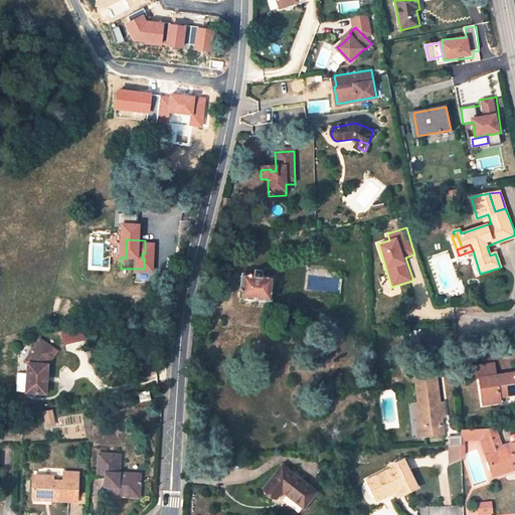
[(269,298),(271,280),(262,278),(262,272),(255,271),(254,273),(254,277),(243,275),(242,295),(269,298)]
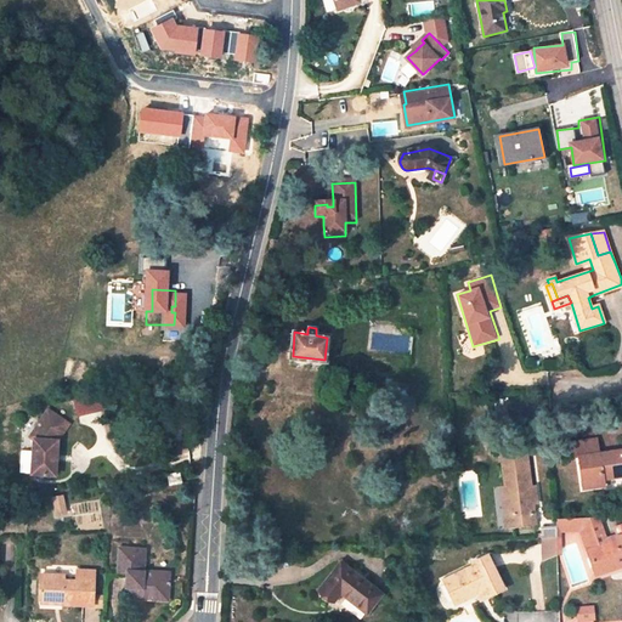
[(101,394),(74,400),(78,417),(105,412),(101,394)]
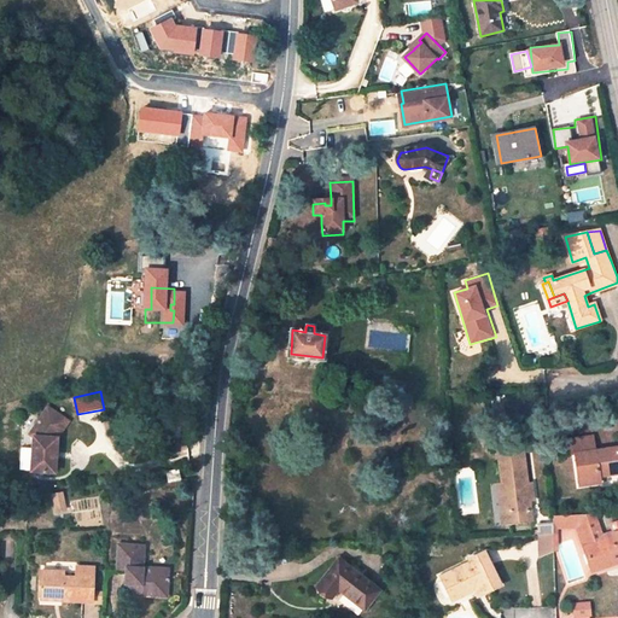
[(54,471),(59,436),(65,429),(53,419),(58,412),(50,404),(38,421),(41,424),(40,435),(34,433),(29,467),(54,471)]
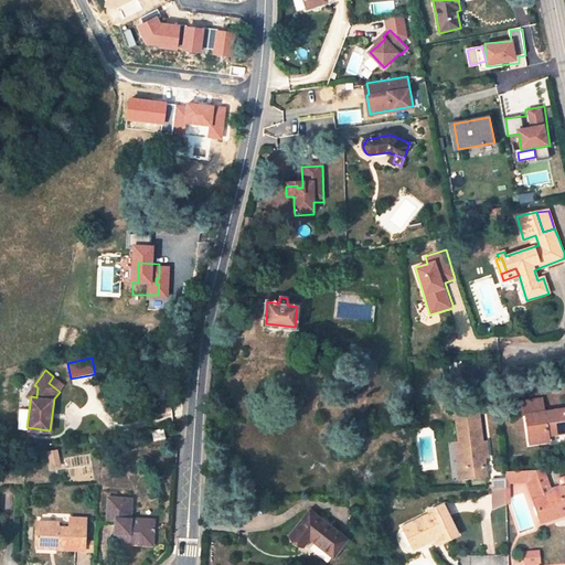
[(49,383),(60,392),(64,385),(53,376),(49,383)]
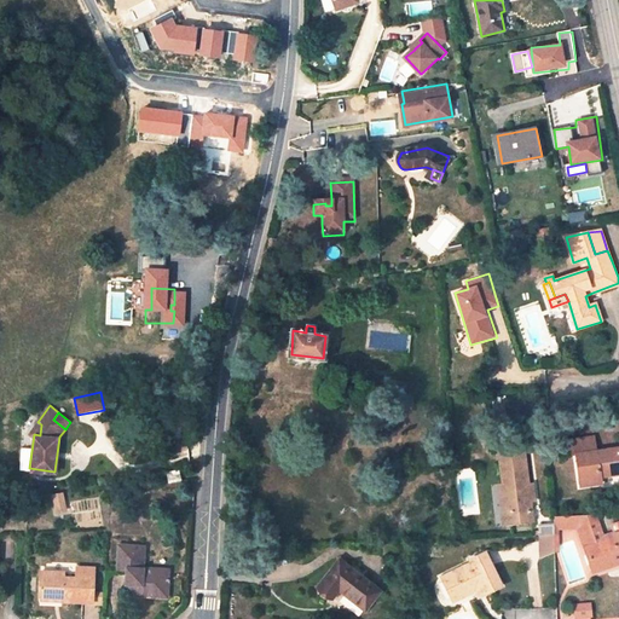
[(40,435),(41,424),(38,422),(30,432),(34,434),(40,435)]
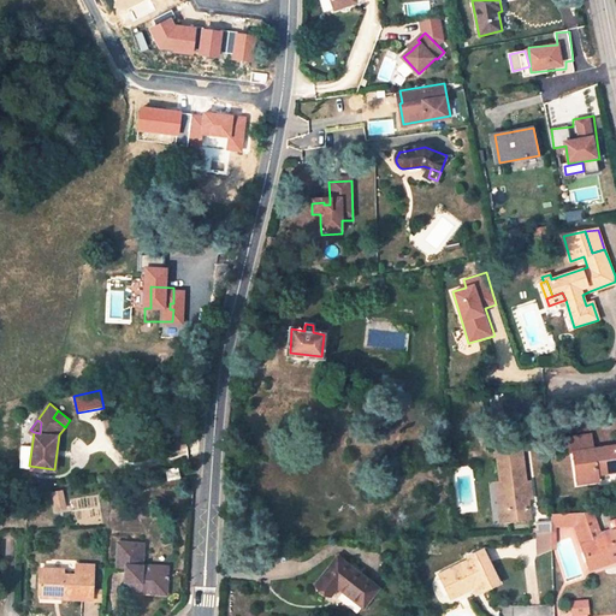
[(568,438),(569,452),(573,452),(578,485),(598,483),(597,475),(615,473),(615,446),(592,450),(590,436),(568,438)]
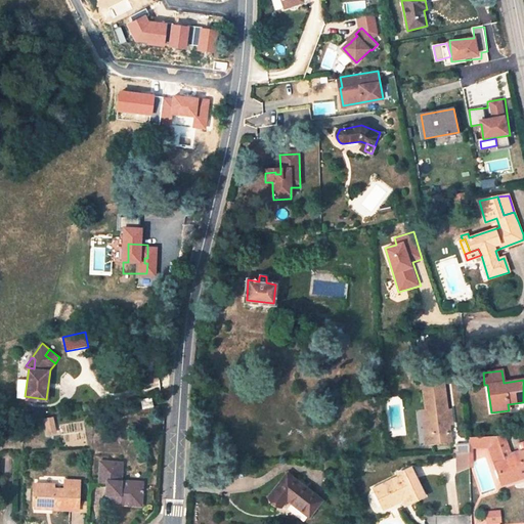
[(443,377),(423,380),(426,409),(430,443),(451,440),(449,424),(454,424),(452,413),(447,415),(446,409),(444,396),(446,396),(443,377)]
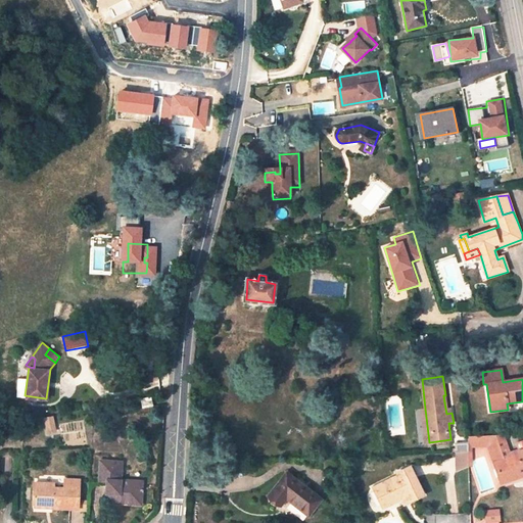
[(152,397),(141,399),(143,409),(153,407),(152,397)]
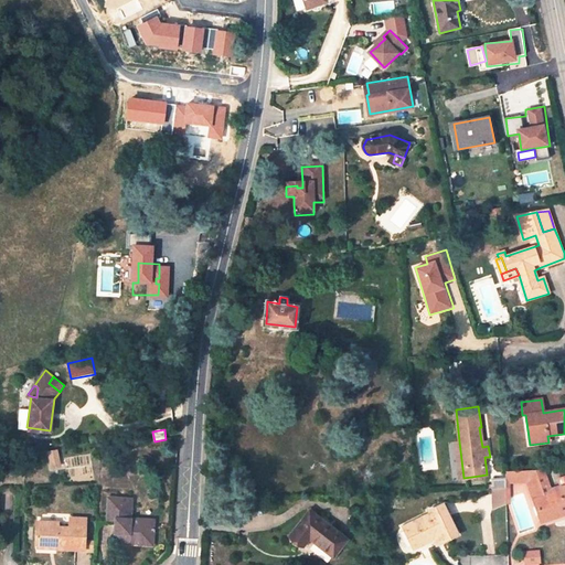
[(526,470),(503,471),(504,481),(526,481),(534,500),(537,499),(526,470)]
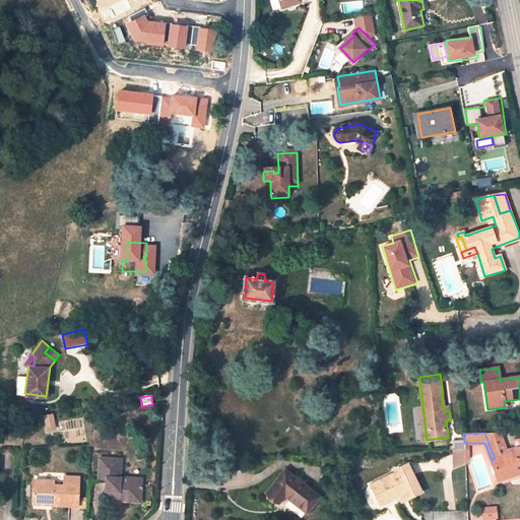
[(498,433),(484,433),(495,459),(492,460),(499,481),(515,475),(519,472),(519,447),(516,449),(516,448),(505,452),(498,433)]
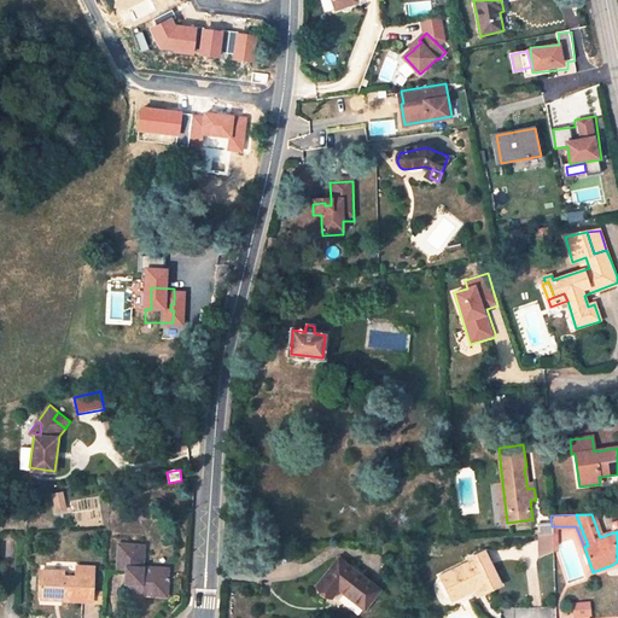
[(535,535),(534,535),(535,541),(540,555),(553,551),(552,534),(548,534),(544,534),(537,534),(535,535)]
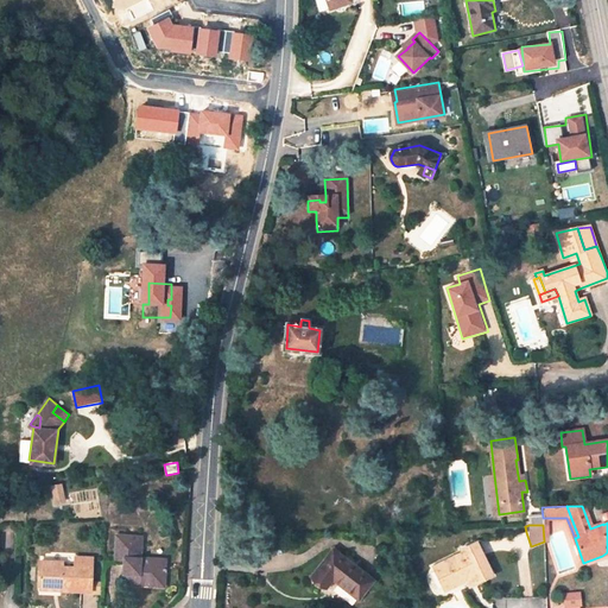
[(141,537),(116,536),(115,559),(125,559),(124,574),(139,575),(139,586),(165,587),(166,565),(140,563),(141,537)]
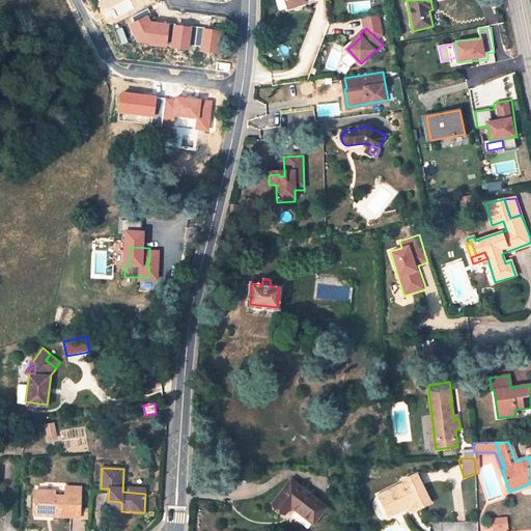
[(403,482),(379,495),(389,514),(407,505),(413,503),(416,509),(430,502),(416,473),(402,480),(403,482)]
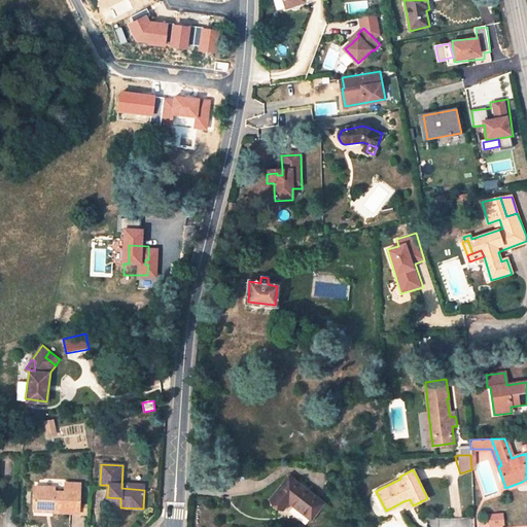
[(324,503),(289,477),(270,500),(283,510),(288,502),(312,520),(324,503)]
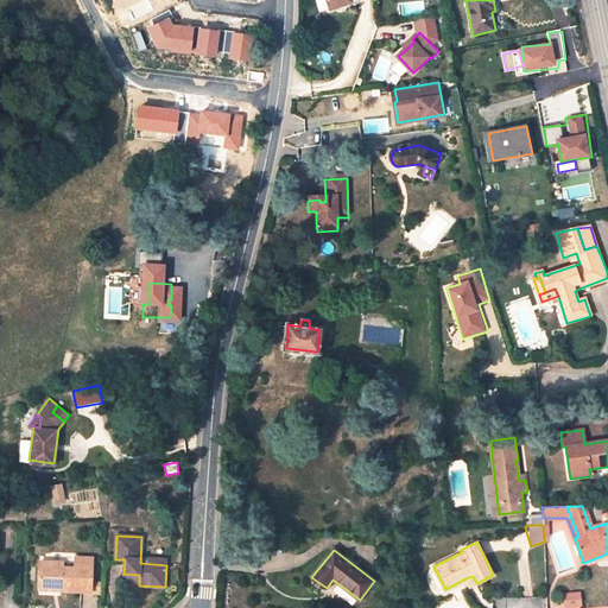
[(63,563),(40,562),(39,586),(62,588),(61,590),(81,591),(82,587),(92,588),(93,569),(94,558),(77,557),(76,569),(63,568),(63,563)]
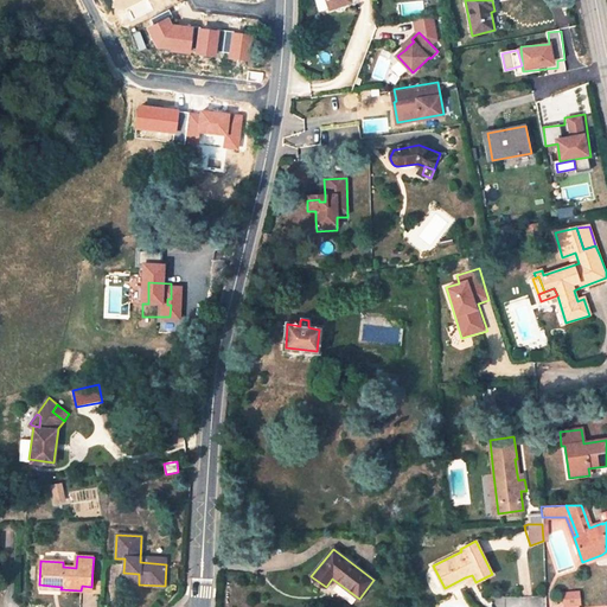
[(465,577),(470,586),(475,582),(472,575),(465,577)]
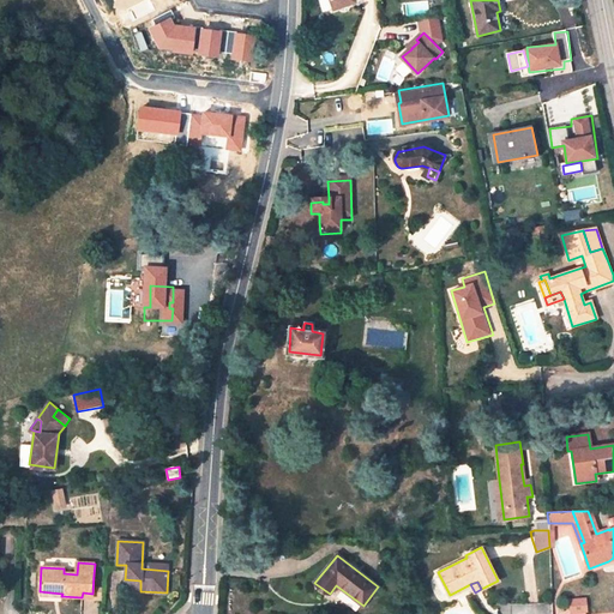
[(567,600),(567,613),(573,613),(589,613),(588,599),(567,600)]
